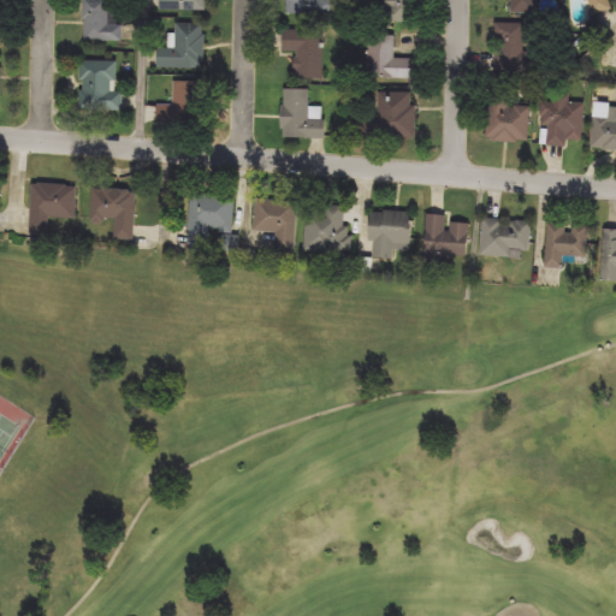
[(86,42),(86,0),(111,0),(111,12),(123,12),(123,42),(86,42)]
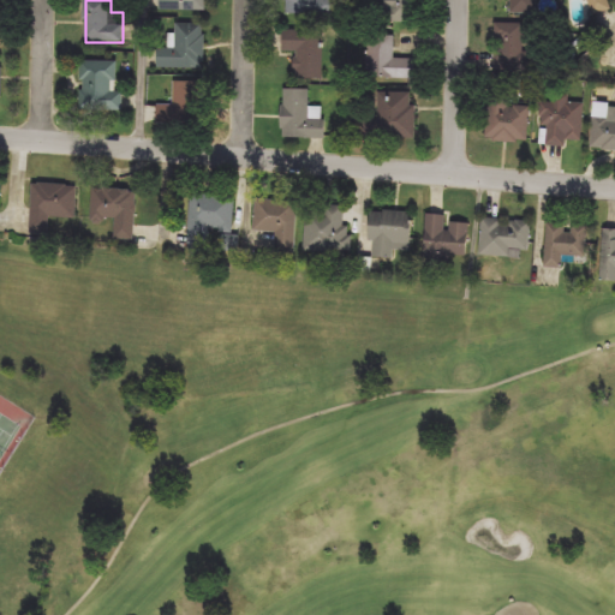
[(207,0),(207,11),(159,11),(159,0),(207,0)]
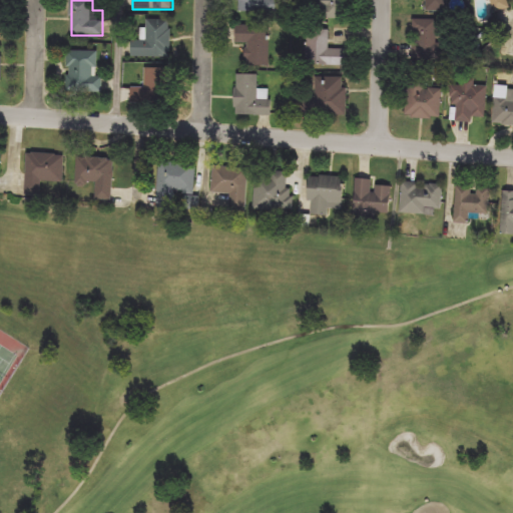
[(282,0),(282,14),(236,12),(236,0),(282,0)]
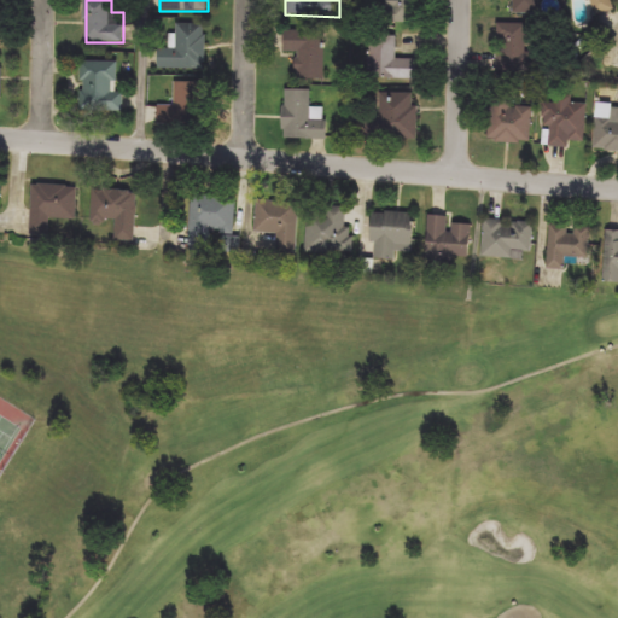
[(379,22),(379,0),(418,0),(418,23),(379,22)]
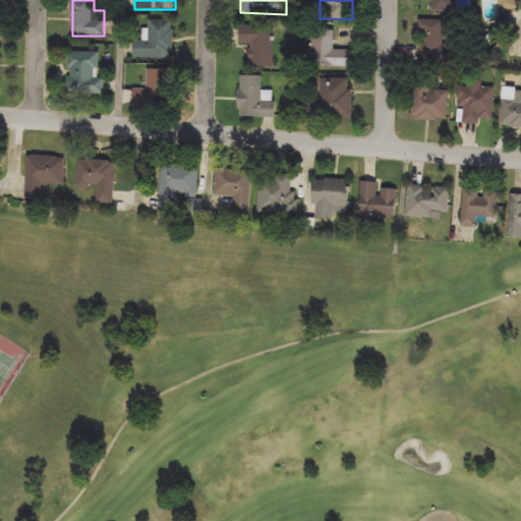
[(456,0),(456,12),(433,12),(433,0),(456,0)]
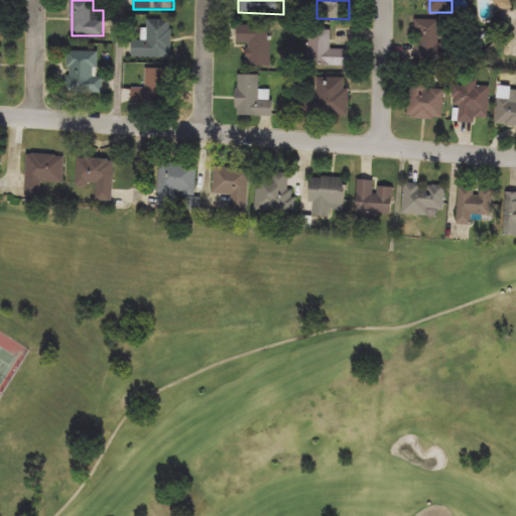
[(511,0),(514,9),(498,13),(494,0),(488,0),(486,1),(485,0),(511,0)]
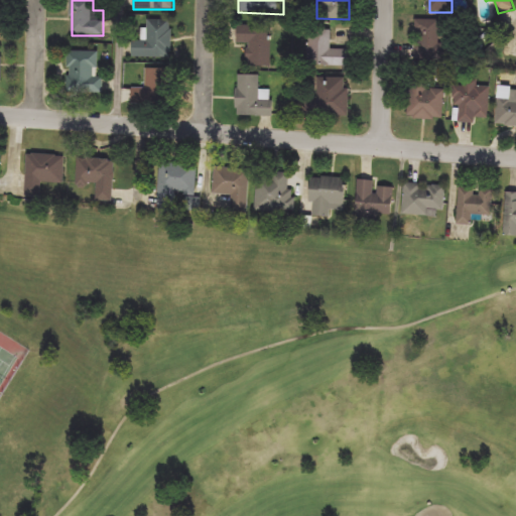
[(172,57),(133,57),(133,41),(147,41),(147,20),(172,20),(172,57)]
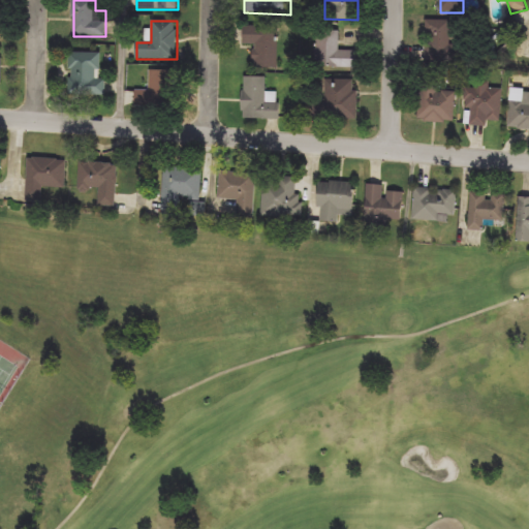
[(426,61),(426,21),(455,21),(455,61),(426,61)]
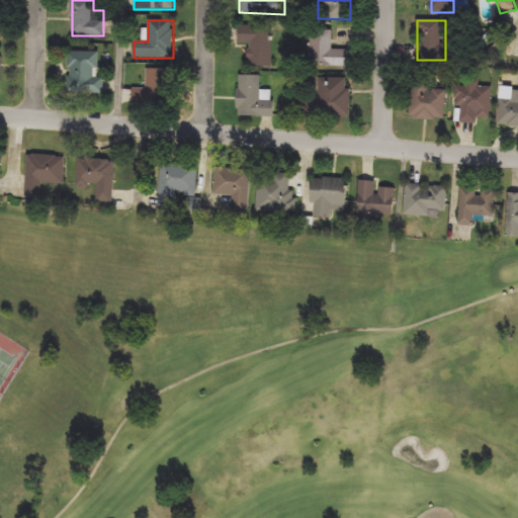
[(273,26),(273,66),(249,66),(249,45),(236,45),(236,26),(273,26)]
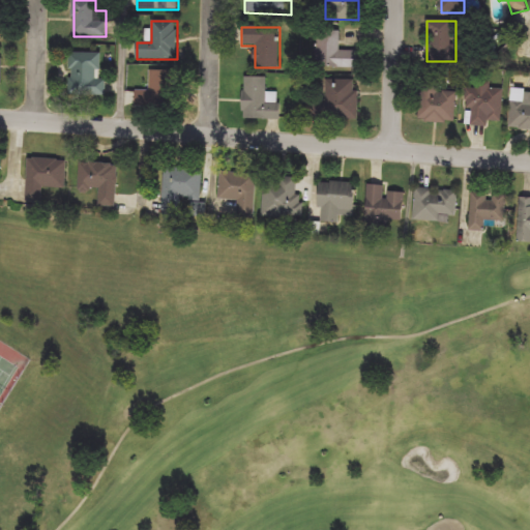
[(319,31),(341,31),(341,51),(360,51),(360,68),(319,68),(319,31)]
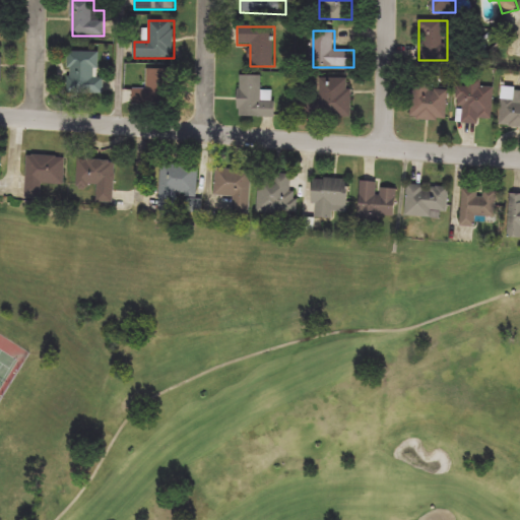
[(98,52),(98,78),(104,78),(104,94),(68,94),(68,52),(98,52)]
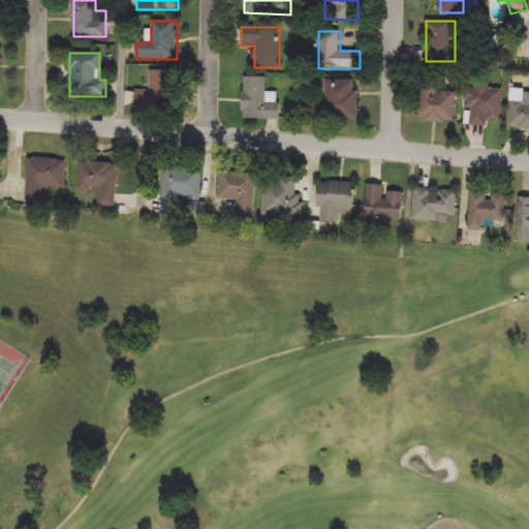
[(170,70),(170,106),(135,106),(135,91),(149,91),(149,70),(170,70)]
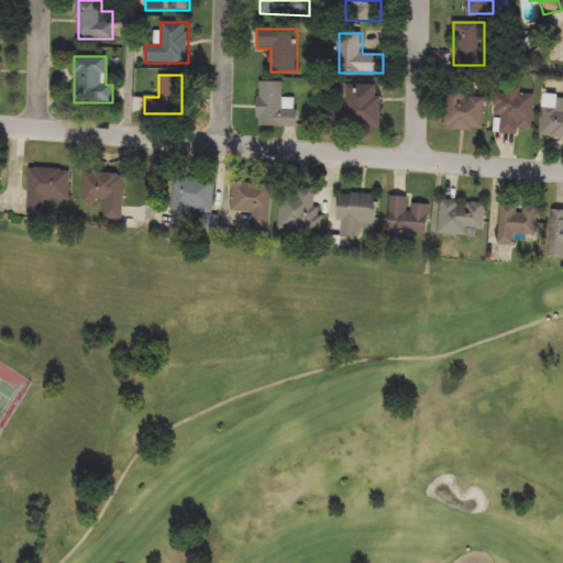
[(297,128),(258,128),(258,83),(284,83),(284,98),(297,98),(297,128)]
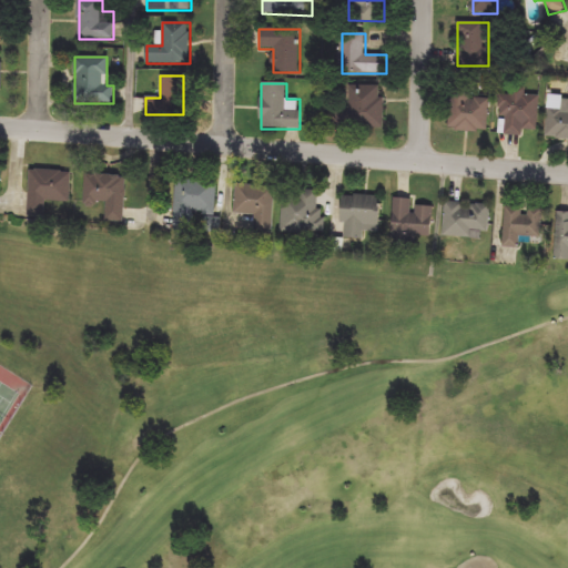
[(384,85),(384,129),(338,129),(337,105),(347,105),(347,85),(384,85)]
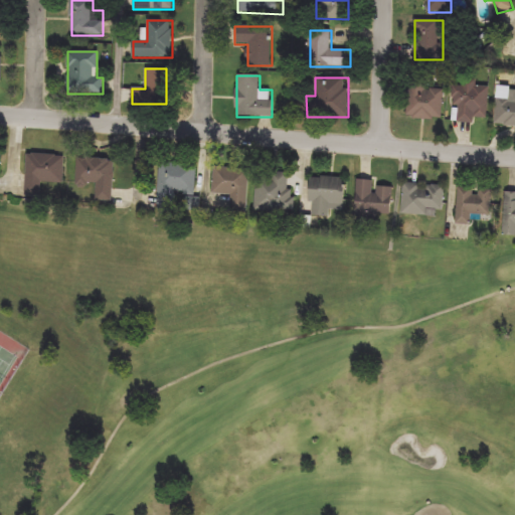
[(427,82),(427,88),(444,88),(443,120),(407,119),(408,81),(427,82)]
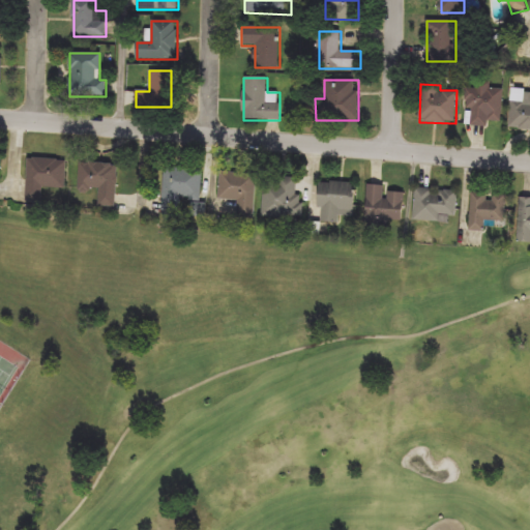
[(503,88),(502,121),(489,121),(489,126),(466,124),(468,86),(503,88)]
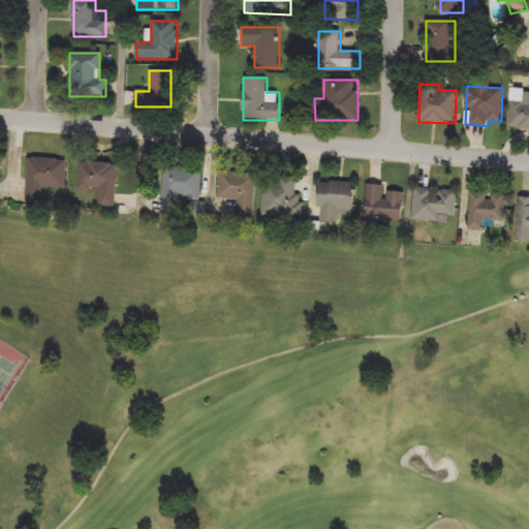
[(509,90),(528,91),(528,130),(506,129),(509,90)]
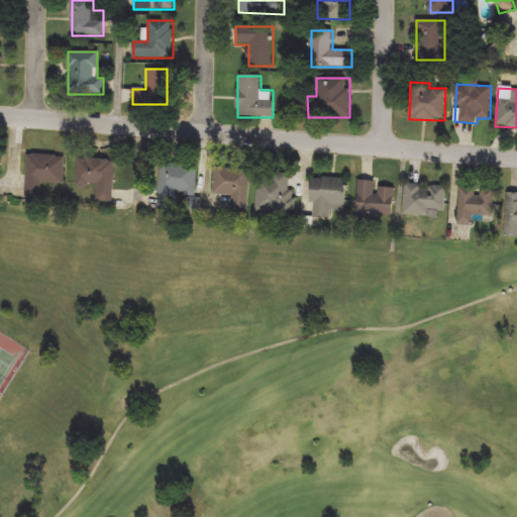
[(65,184),(42,183),(41,197),(25,197),(27,154),(66,157),(65,184)]
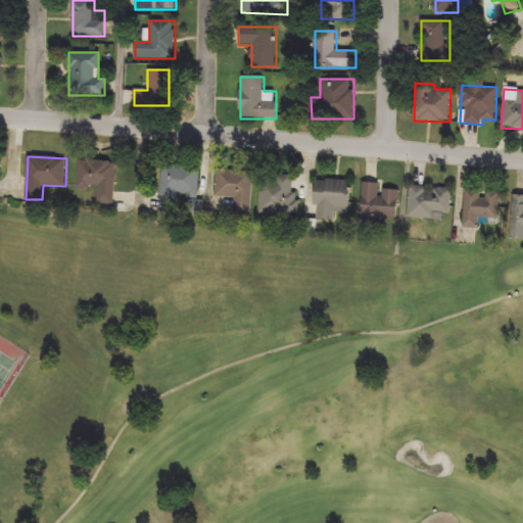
[(114,204),(97,203),(97,188),(78,187),(79,159),(116,161),(114,204)]
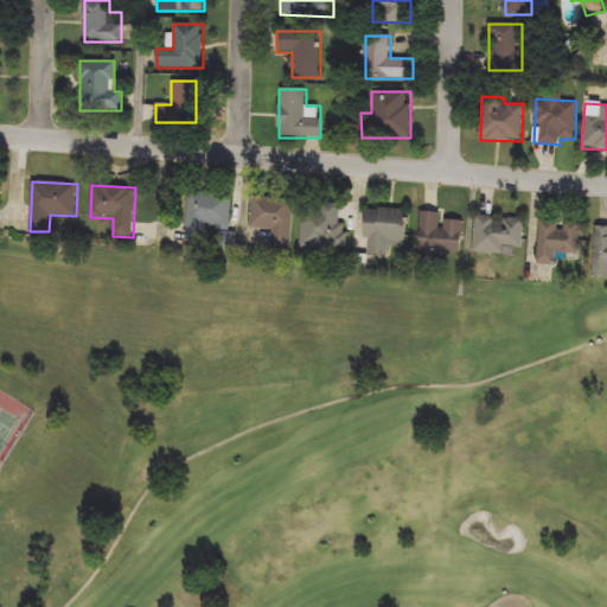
[(205,244),(187,243),(189,192),(232,193),(231,229),(206,228),(205,244)]
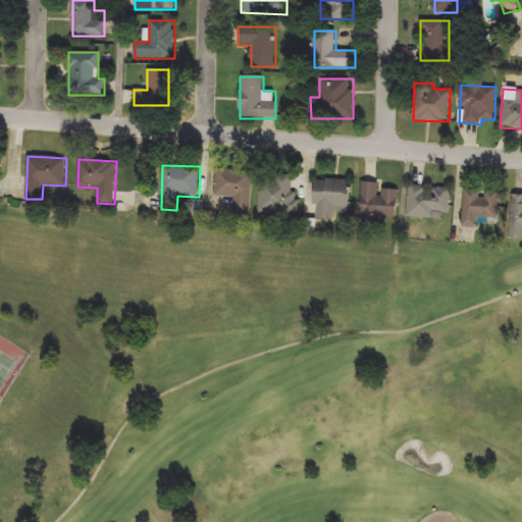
[(252,214),(236,214),(236,197),(216,196),(217,169),(253,171),(252,214)]
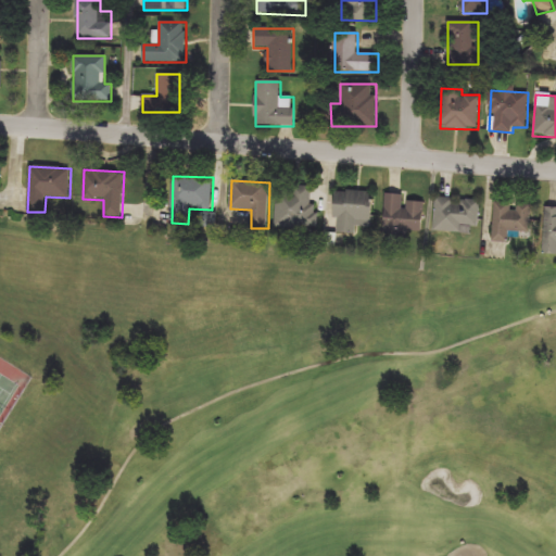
[(279,185),(313,187),(312,203),(318,203),(317,229),(277,227),(279,185)]
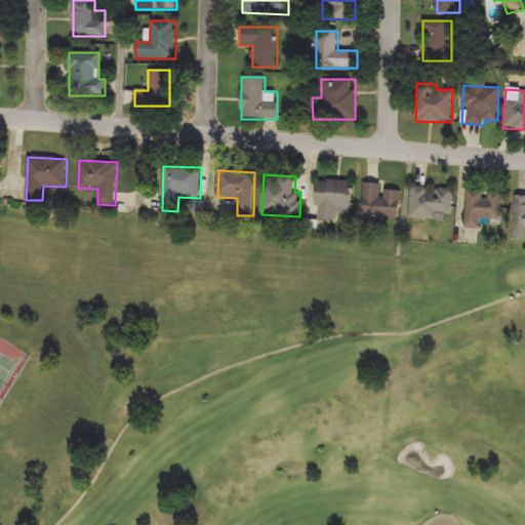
[(353,182),(351,214),(337,213),(337,220),(315,219),(317,179),(353,182)]
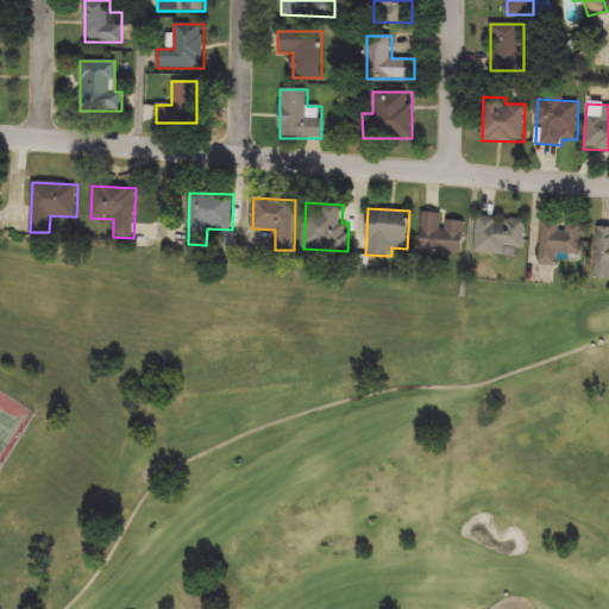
[(447,261),(419,258),(422,214),(465,218),(463,255),(449,253),(447,261)]
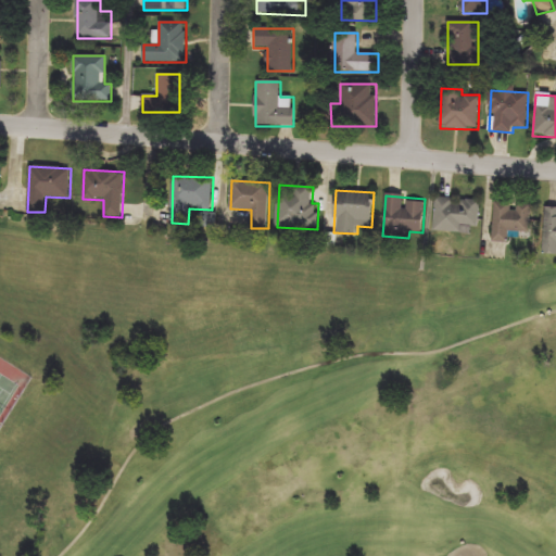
[(480,200),(478,234),(434,231),(436,198),(480,200)]
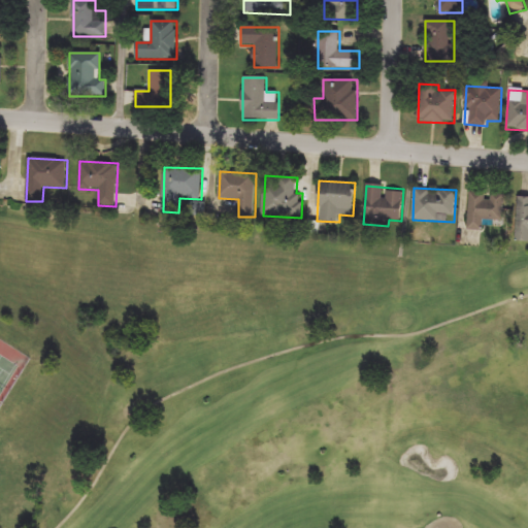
[(467,228),(470,191),(506,194),(503,222),(491,221),(491,230),(467,228)]
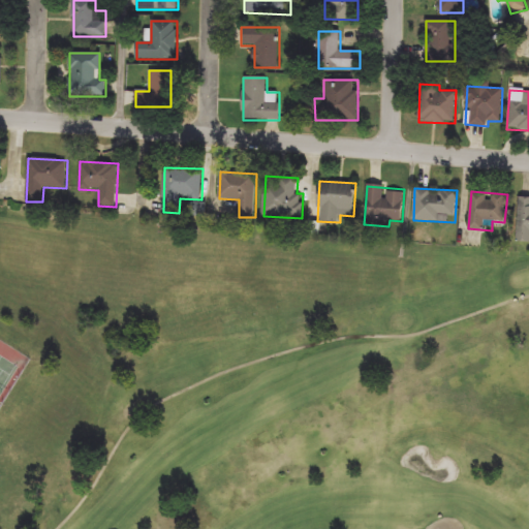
[(521,197),(528,197),(528,241),(520,241),(521,197)]
